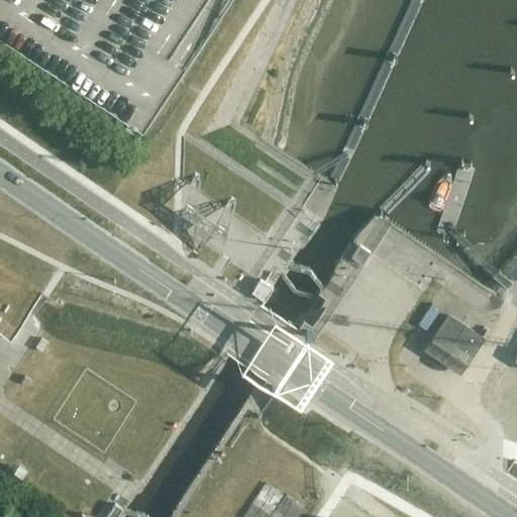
[(358,243),(350,256),(362,264),(370,251),(358,243)]
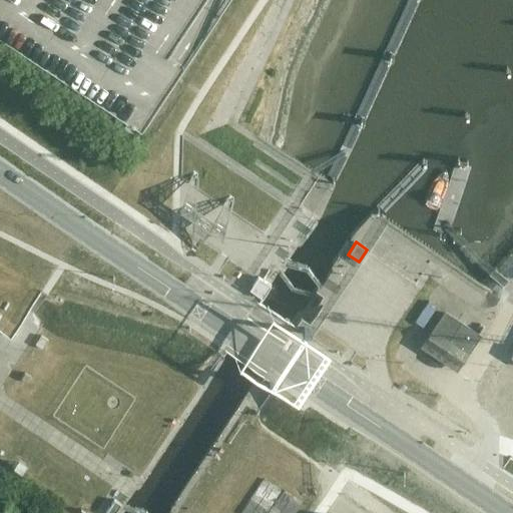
[(249,290),(262,298),(271,285),(258,277),(249,290)]
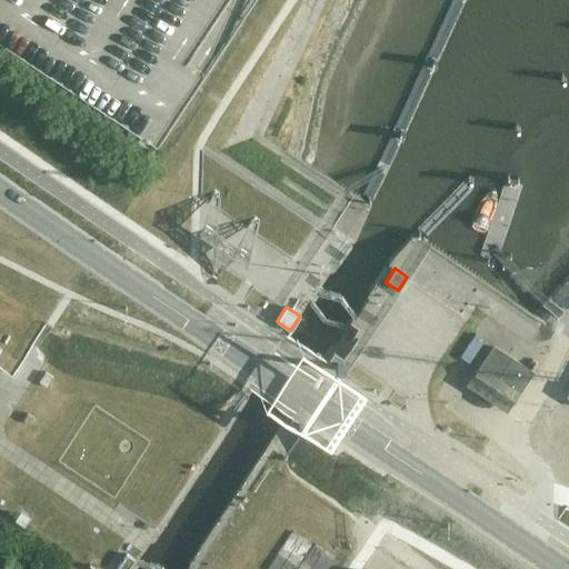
[(0,366),(11,373),(36,336),(0,311),(0,366)]
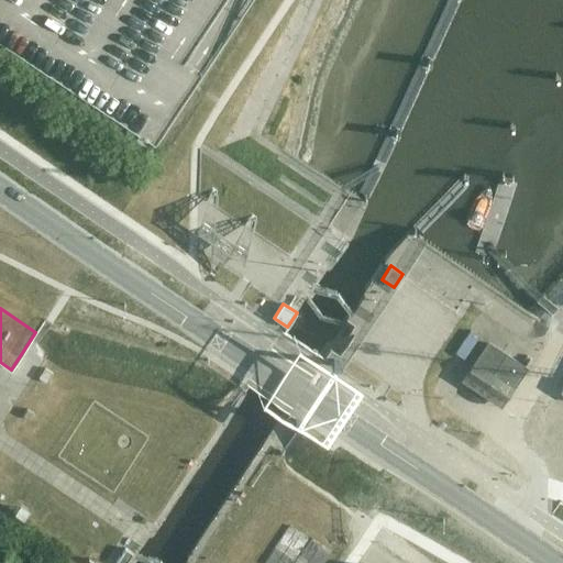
[(487,342),(463,378),(500,405),(526,368),(487,342)]
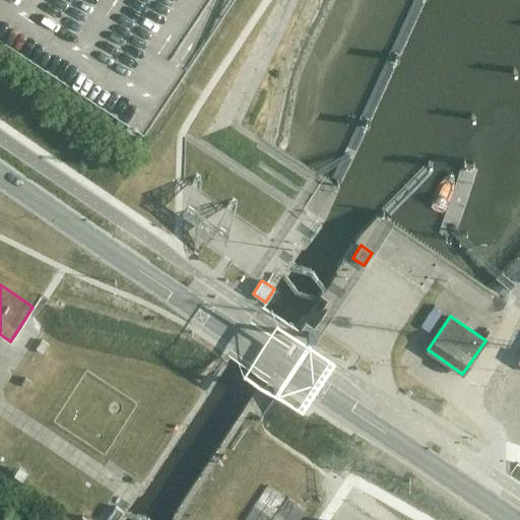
[(106,519),(117,519),(123,511),(115,506),(106,519)]
